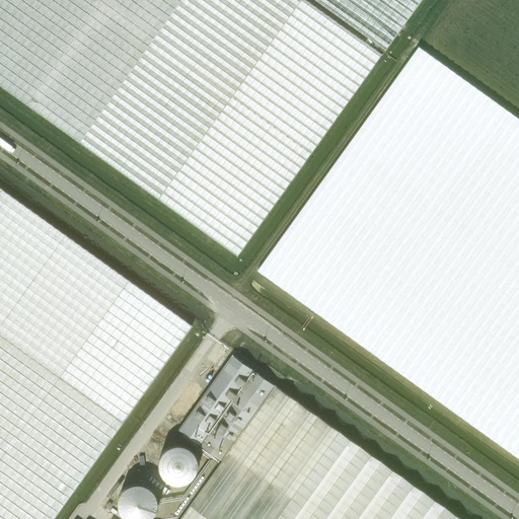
[(0,0),(0,84),(238,255),(382,54),(372,48),(306,0),(0,0)]
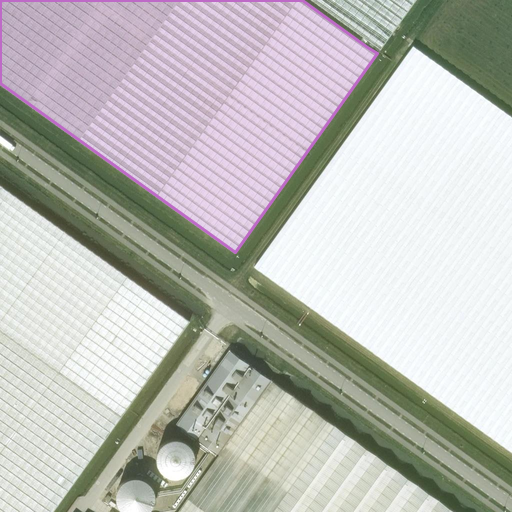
[(311,0),(380,49),(415,0),(311,0)]
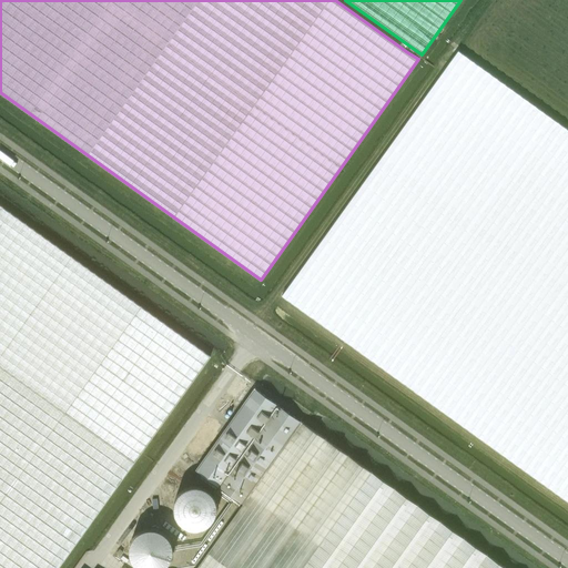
[(567,129),(458,50),(282,295),(567,500),(567,129)]
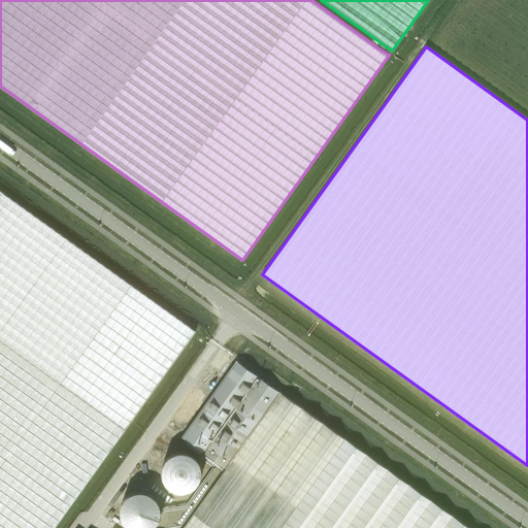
[(0,527),(54,527),(99,466),(196,331),(0,191),(0,527)]
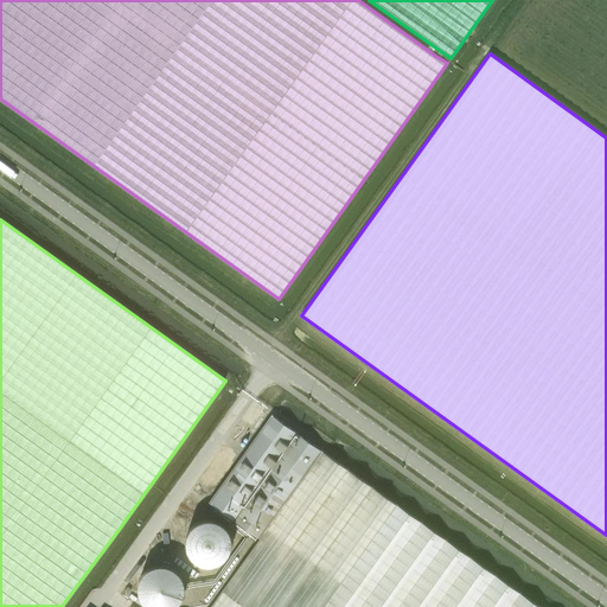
[(266,410),(254,402),(242,420),(254,428),(266,410)]
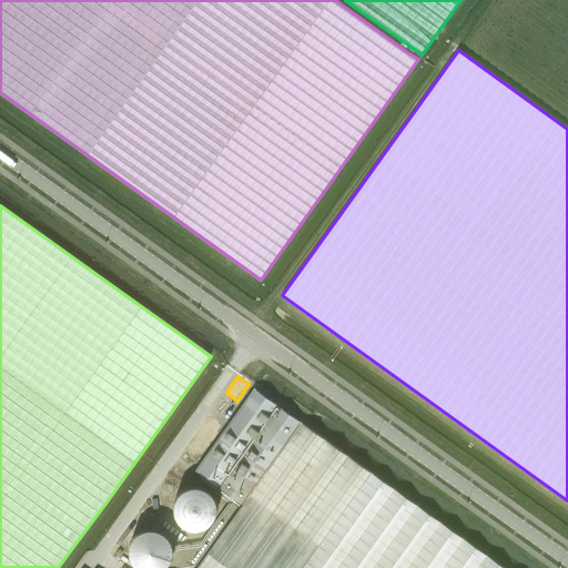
[(195,469),(243,504),(302,422),(254,388),(195,469)]
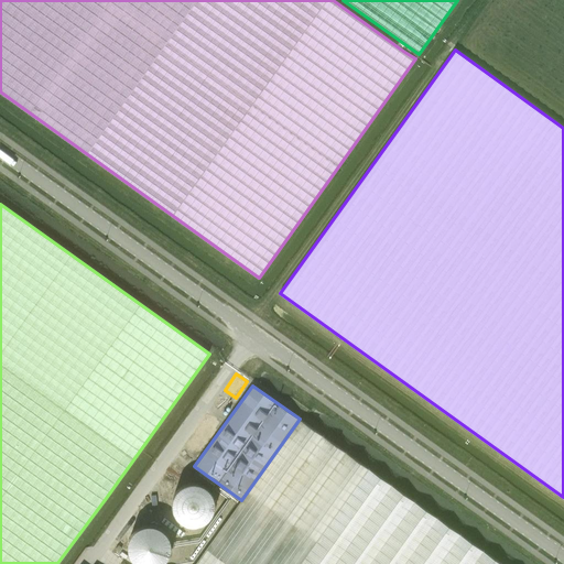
[(502,563),(300,419),(241,500),(195,563),(502,563)]
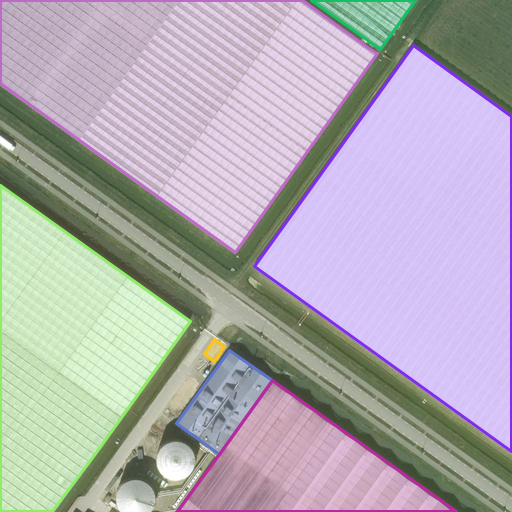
[(193,467),(193,463),(192,459),(190,456),(188,454),(185,451),(182,449),(179,447),(175,447),(171,447),(167,448),(164,449),(160,452),(157,456),(155,459),(154,462),(154,466),(154,471),(155,474),(157,478),(160,481),(162,483),(166,485),(169,486),(173,486),(176,486),(180,485),(183,484),(187,481),(190,478),(191,475),(193,471),(193,467)]
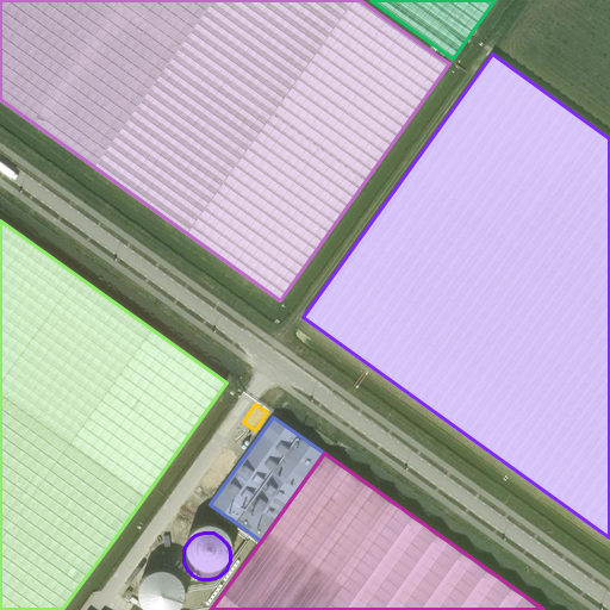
[(180,565),(143,570),(147,609),(161,609),(186,608),(180,565)]
